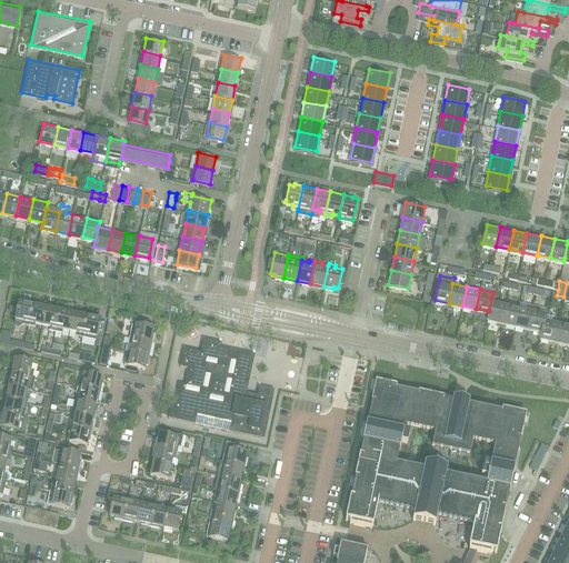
[(19,298),(15,317),(15,319),(16,322),(20,323),(22,321),(29,322),(33,299),(25,298),(23,299),(19,298)]
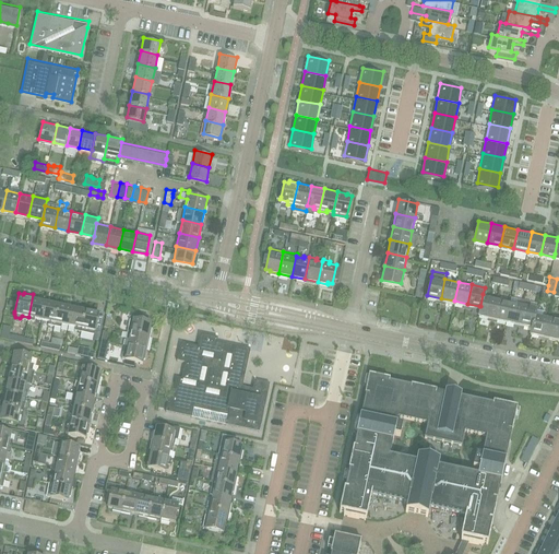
[(33,294),(28,317),(34,318),(35,316),(42,317),(46,297),(33,294)]
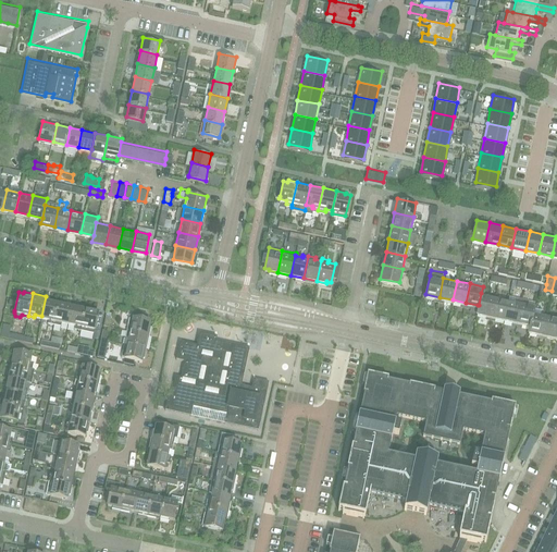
[(479,305),(478,305),(477,313),(490,315),(494,296),(481,293),(479,305)]
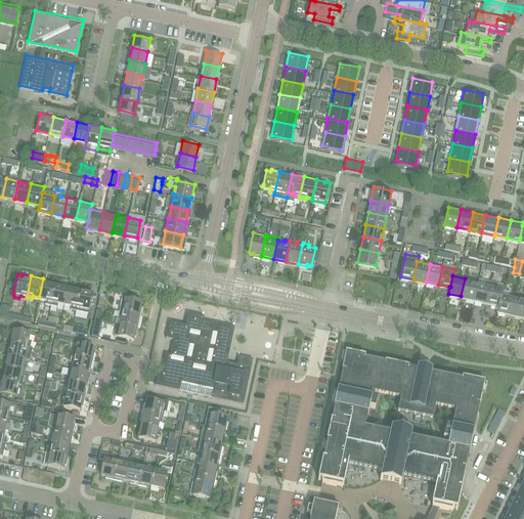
[(477,280),(473,299),(486,301),(490,278),(485,277),(484,283),(477,280)]
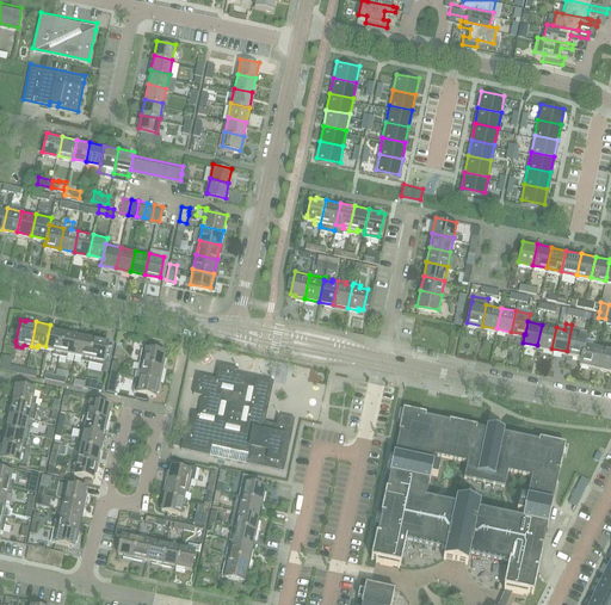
[(50,325),(45,346),(53,349),(53,351),(60,352),(65,328),(50,325)]
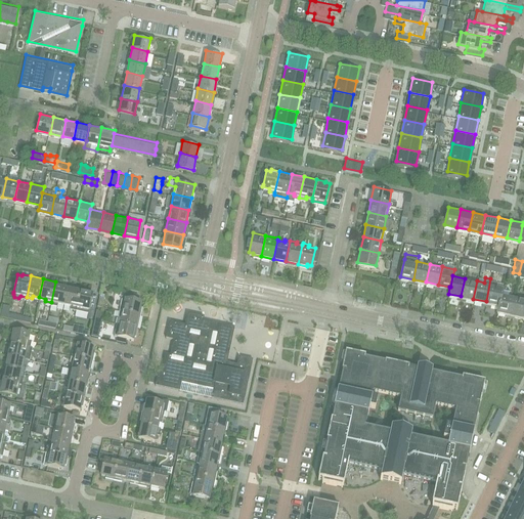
[(465,278),(461,296),(473,299),(477,280),(465,278)]
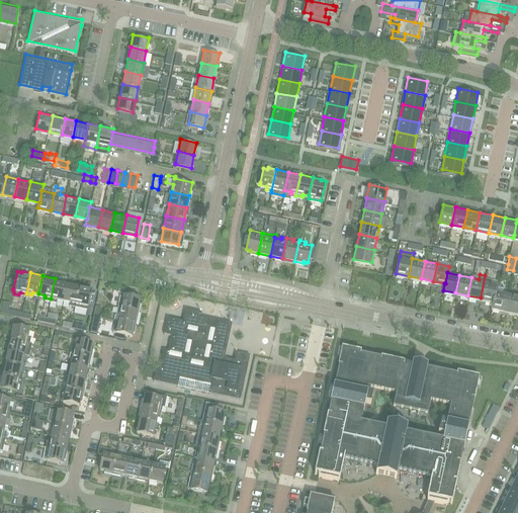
[(481,297),(493,301),(495,289),(496,289),(497,283),(491,281),(492,276),(485,275),(481,297)]
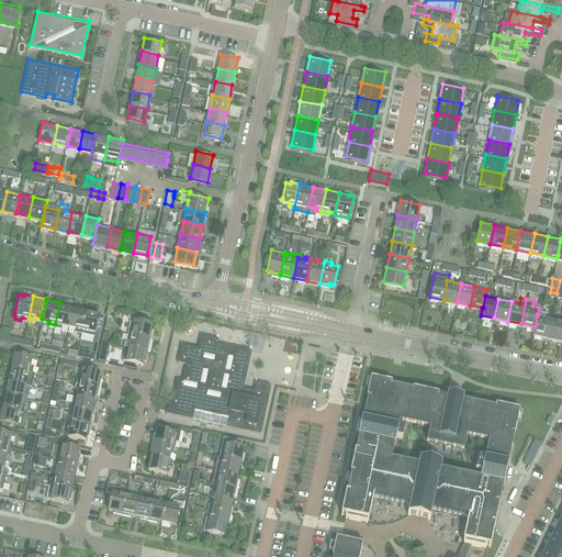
[(59,302),(55,324),(62,326),(62,323),(69,324),(74,304),(59,302)]
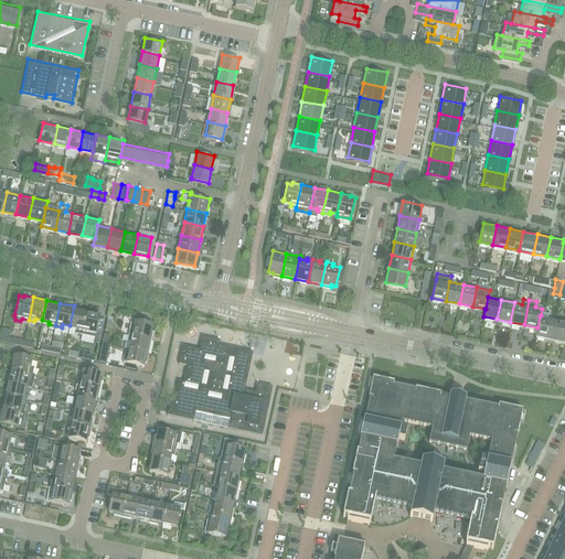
[(74,305),(70,325),(76,328),(75,330),(82,331),(87,309),(74,305)]
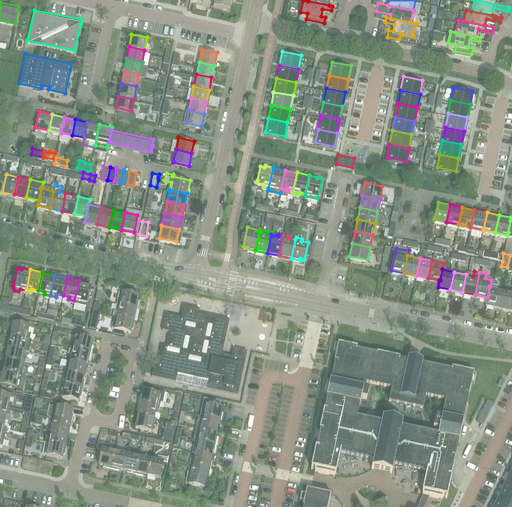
[(79,280),(74,300),(80,301),(80,299),(87,301),(91,284),(86,283),(86,281),(79,280)]
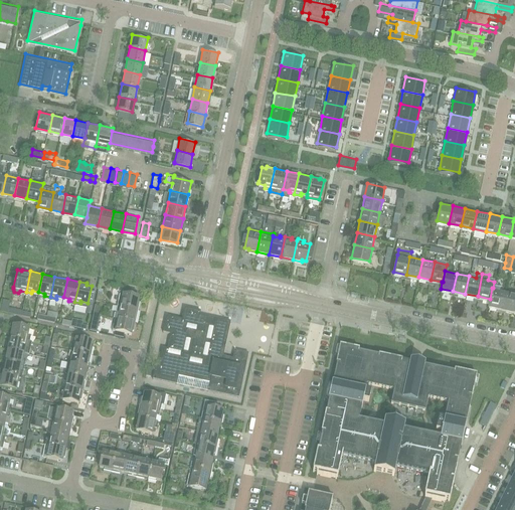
[(490,299),(488,305),(501,308),(505,290),(493,288),(492,288),(490,299)]
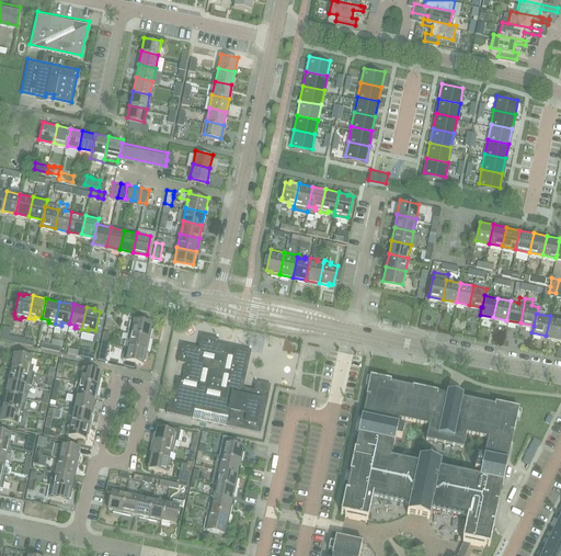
[(560,318),(550,316),(546,336),(559,339),(560,328),(560,318)]
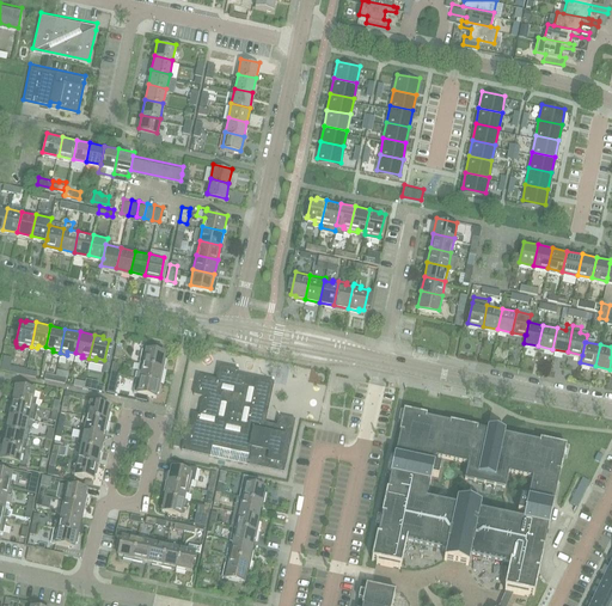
[(141,353),(140,360),(164,365),(166,355),(164,355),(165,350),(145,346),(142,346),(141,353)]
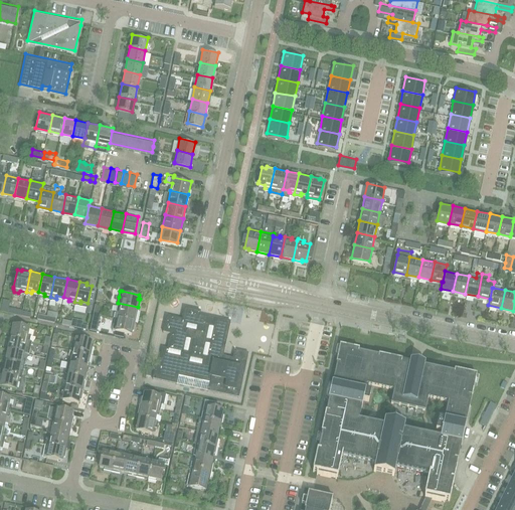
[(119,309),(117,316),(136,320),(138,307),(118,303),(116,309),(119,309)]
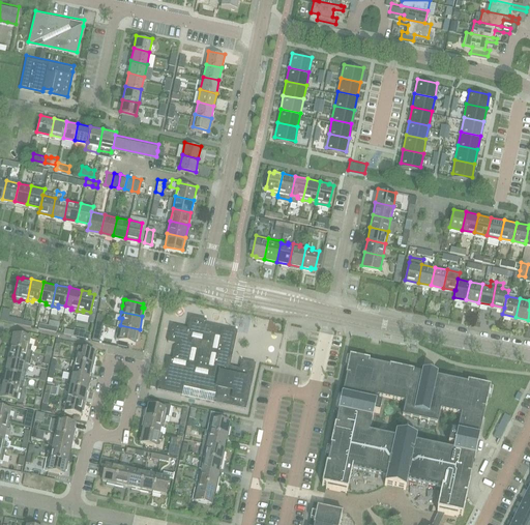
[(256,360),(241,357),(239,367),(230,365),(237,327),(206,321),(206,317),(189,313),(187,325),(171,321),(168,339),(175,341),(172,355),(167,354),(164,371),(160,370),(157,386),(182,392),(213,400),(246,406),(256,360)]
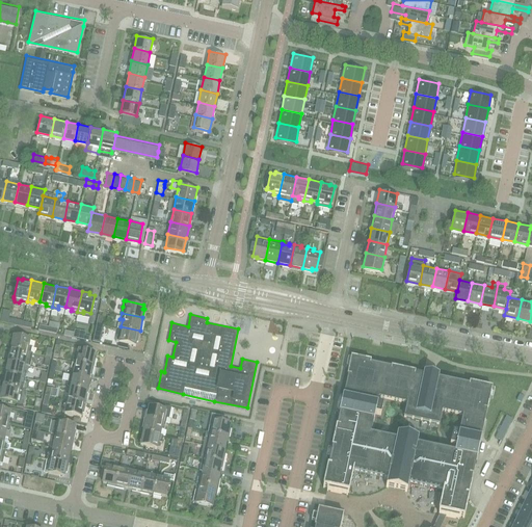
[(95,330),(92,338),(100,339),(103,322),(101,321),(97,320),(95,330)]
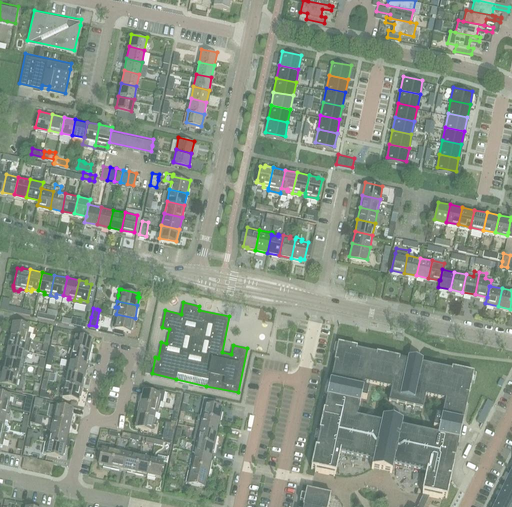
[(133,325),(135,318),(116,314),(114,313),(113,319),(115,319),(114,326),(131,330),(132,325),(133,325)]
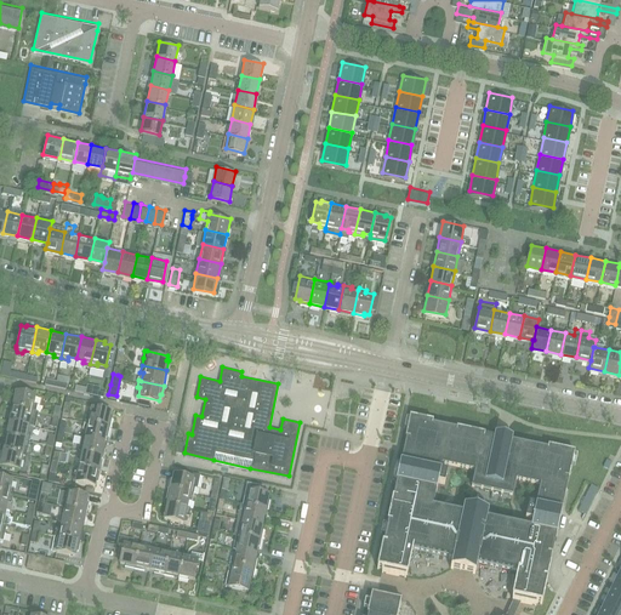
[(13,393),(11,403),(35,409),(36,402),(34,400),(36,393),(16,388),(15,393),(13,393)]
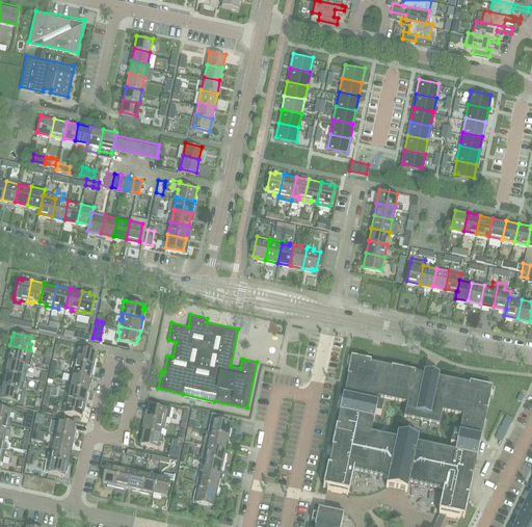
[(56,342),(54,350),(58,351),(60,342),(61,343),(62,338),(57,337),(56,342)]
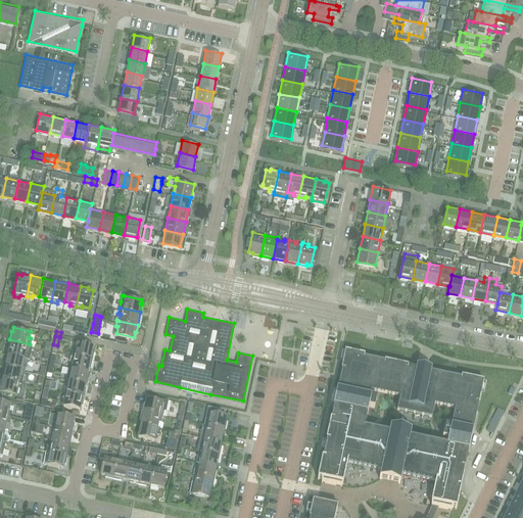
[(6,351),(26,356),(30,357),(33,344),(30,344),(9,339),(6,351)]
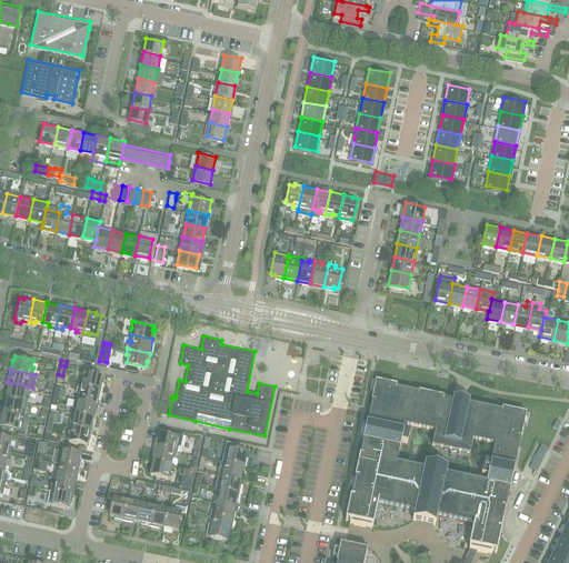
[(79,376),(78,383),(100,388),(102,378),(101,378),(102,374),(83,370),(81,378),(79,376)]
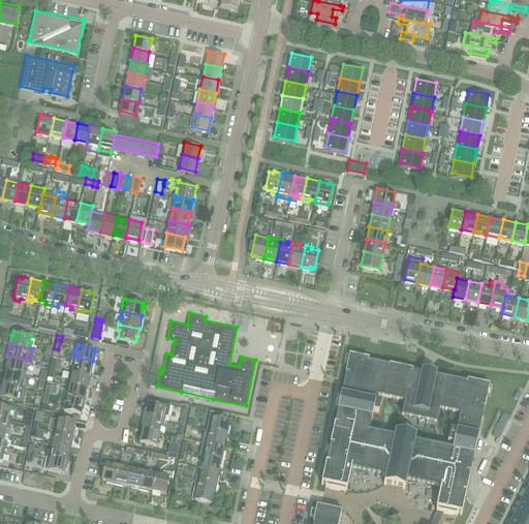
[(330,442),(331,442),(327,460),(325,460),(325,462),(321,481),(325,482),(325,484),(345,489),(346,486),(351,464),(385,471),(385,473),(387,473),(387,472),(393,473),(393,476),(399,478),(399,474),(404,475),(404,478),(406,478),(407,476),(408,476),(441,484),(436,505),(437,505),(436,507),(457,513),(457,510),(462,511),(466,490),(468,482),(470,471),(469,470),(473,453),(474,453),(474,451),(478,432),(477,432),(483,408),(484,404),(485,404),(485,401),(488,391),(486,391),(488,382),(489,382),(490,381),(465,376),(464,378),(462,377),(436,372),(437,369),(422,365),(421,369),(412,367),(413,366),(410,366),(389,361),(389,362),(372,359),(368,358),(369,356),(349,351),(349,352),(350,352),(348,361),(347,361),(345,368),(345,370),(346,370),(341,391),(341,390),(337,407),(338,407),(335,421),(334,421),(333,427),(330,442)]
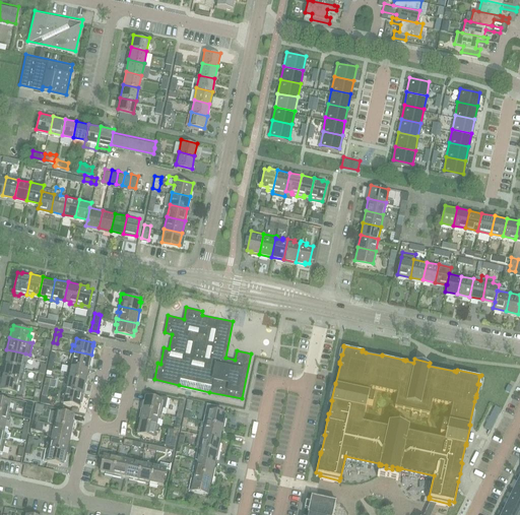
[(6,349),(4,362),(24,367),(25,361),(23,360),(25,353),(6,349)]
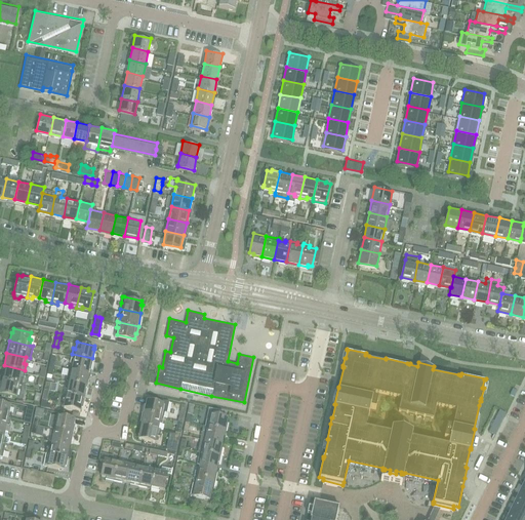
[(73,360),(72,367),(90,370),(92,358),(72,354),(70,360),(73,360)]
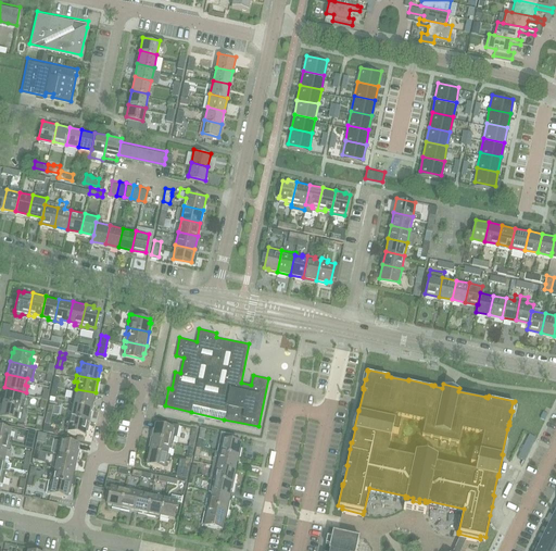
[(4,387),(1,400),(21,404),(23,398),(25,399),(26,392),(4,387)]
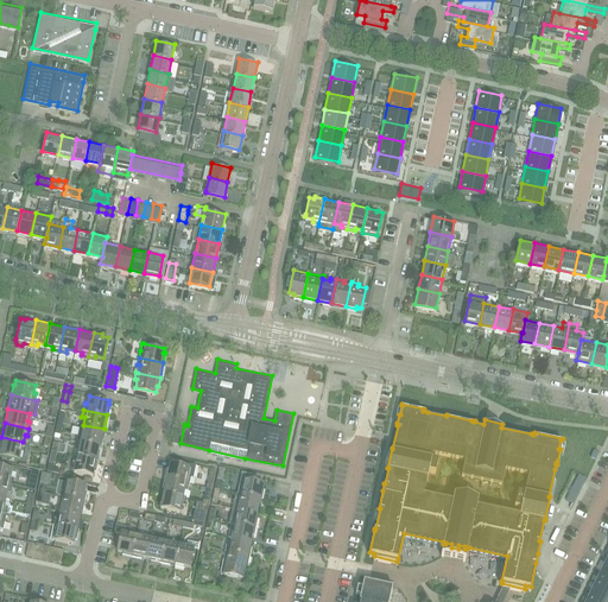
[(80,424),(77,438),(101,444),(105,429),(83,425),(80,424)]
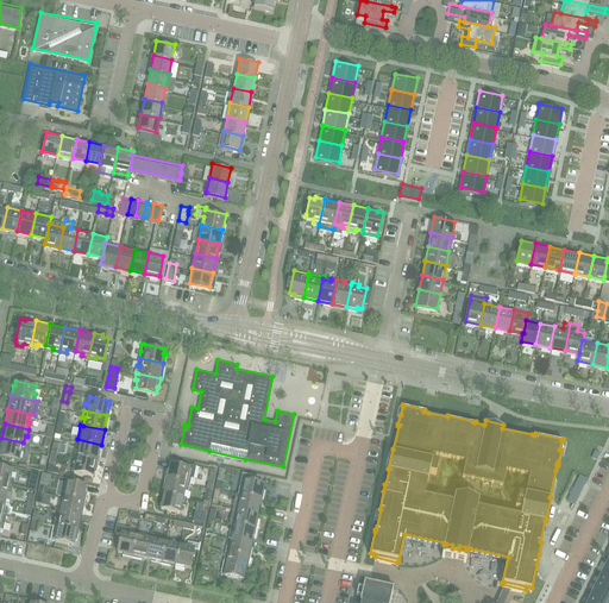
[(26,444),(23,443),(1,438),(0,443),(0,447),(1,448),(0,451),(0,453),(20,458),(22,450),(24,451),(26,444)]
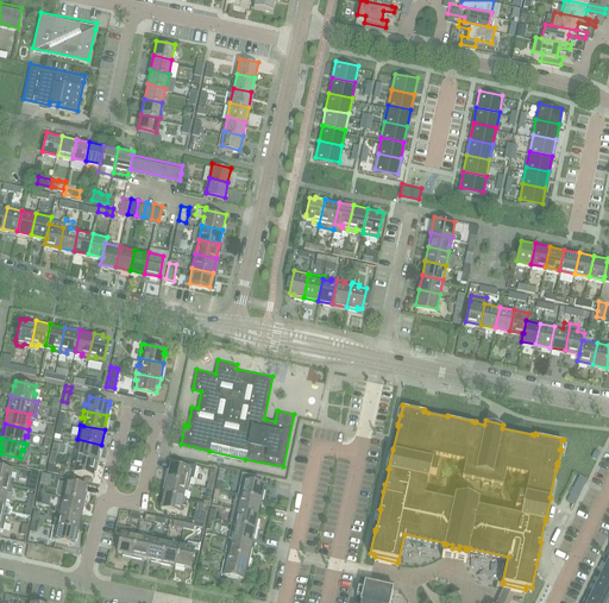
[(79,447),(76,454),(98,459),(101,445),(77,439),(75,446),(79,447)]
